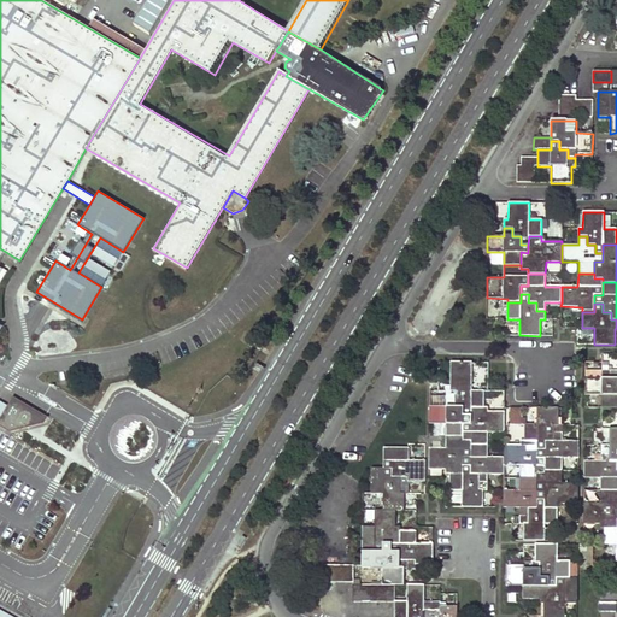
[(616,368),(616,356),(603,354),(603,368),(616,368)]
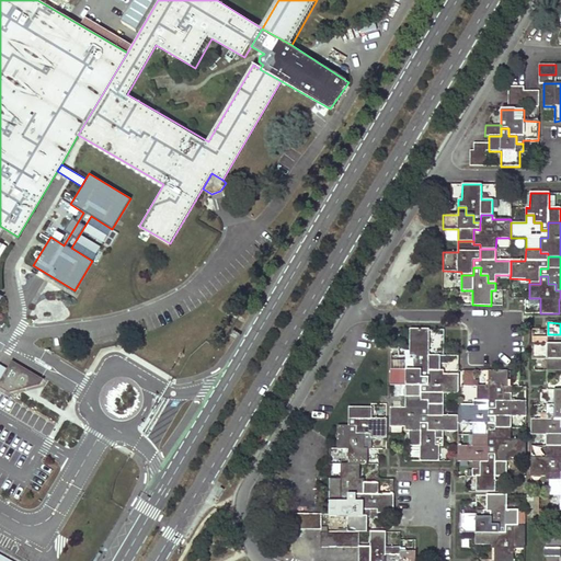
[(410,329),(410,355),(405,355),(405,361),(405,363),(413,363),(413,370),(421,370),(421,378),(428,378),(428,370),(439,370),(439,356),(428,355),(428,330),(410,329)]
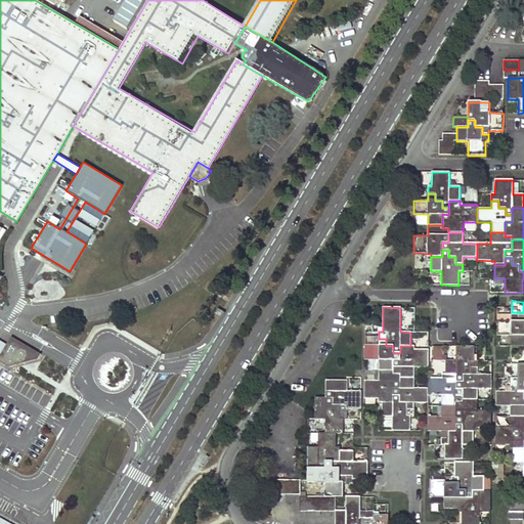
[(511,347),(523,346),(523,321),(518,321),(518,314),(511,314),(511,321),(496,321),(496,336),(511,336),(511,347)]
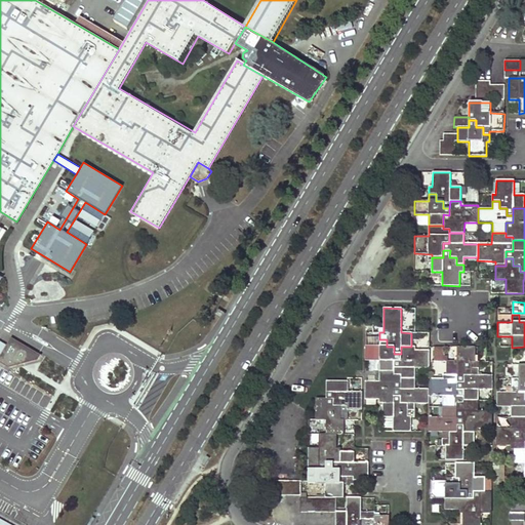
[(379,337),(365,337),(365,347),(379,347),(379,339),(379,337)]
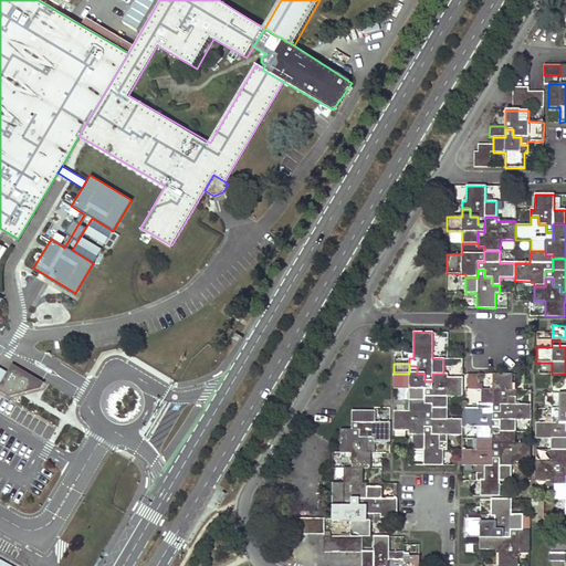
[(17,369),(12,366),(9,373),(2,384),(0,387),(0,389),(9,395),(41,387),(41,386),(42,384),(17,369)]
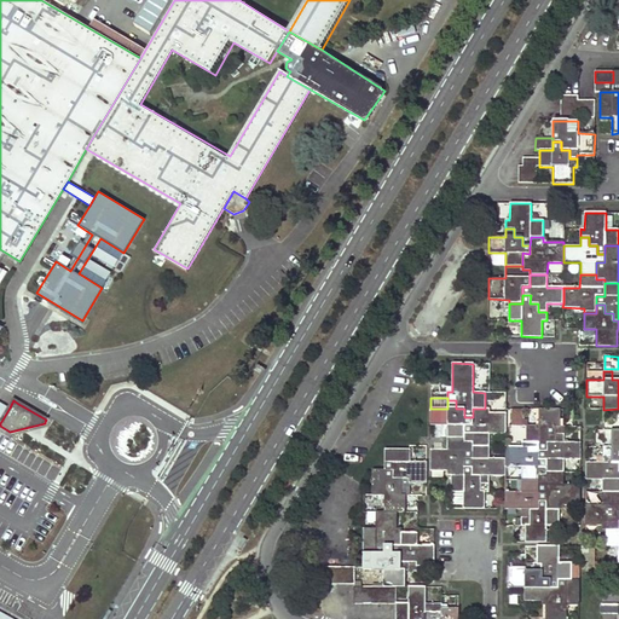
[(431,409),(431,426),(447,426),(447,438),(464,439),(464,426),(473,426),(473,417),(464,417),(464,409),(456,409),(456,400),(447,400),(447,409),(431,409)]
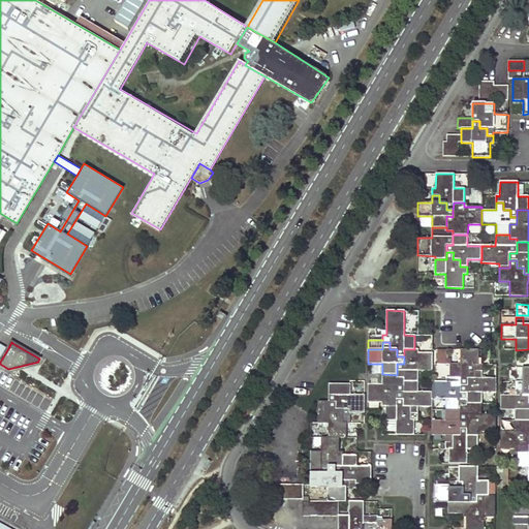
[(417,371),(432,371),(432,364),(432,353),(414,353),(414,349),(404,349),(404,356),(404,364),(397,364),(397,375),(397,378),(403,378),(403,381),(417,381),(417,371)]
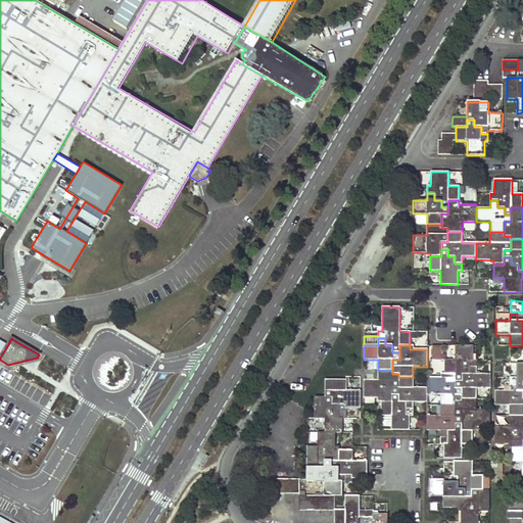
[(473,346),(456,346),(456,360),(444,360),(444,364),(444,374),(455,374),(455,381),(462,381),(462,374),(469,374),(469,367),(476,367),(476,360),(473,360),(473,346)]
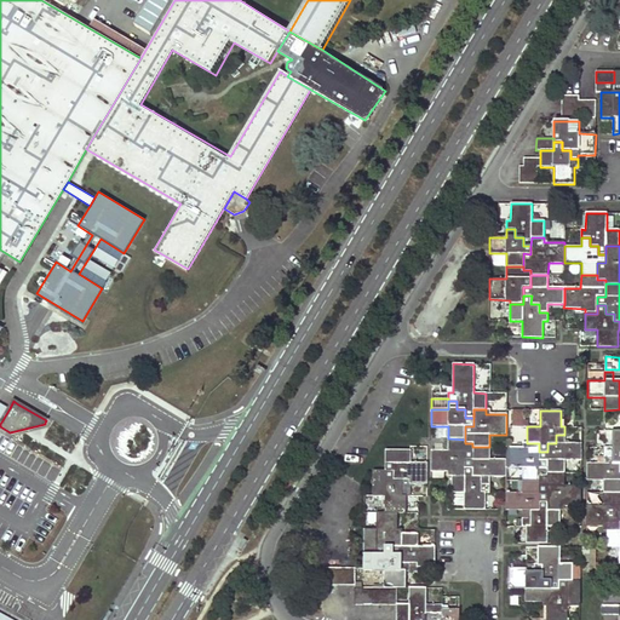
[(613,447),(604,447),(604,455),(613,455),(613,464),(619,464),(619,430),(613,431),(613,447)]
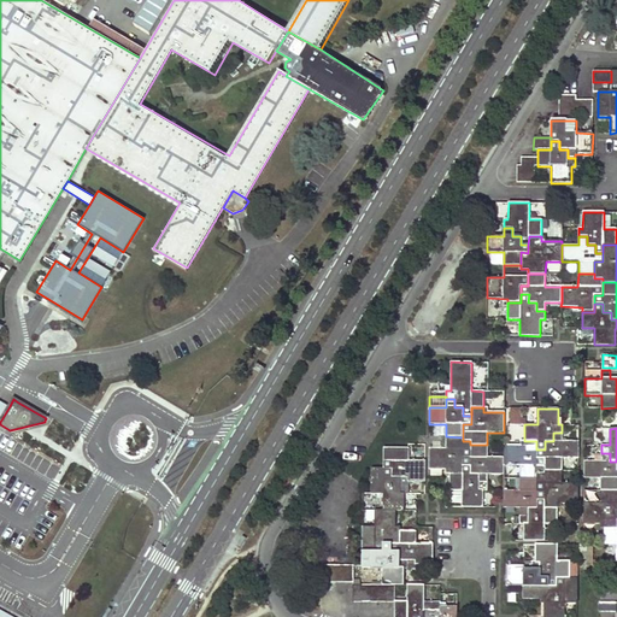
[(562,458),(579,458),(579,441),(562,441),(562,433),(553,433),(553,441),(545,441),(545,450),(536,450),(536,458),(545,458),(545,470),(562,470),(562,458)]
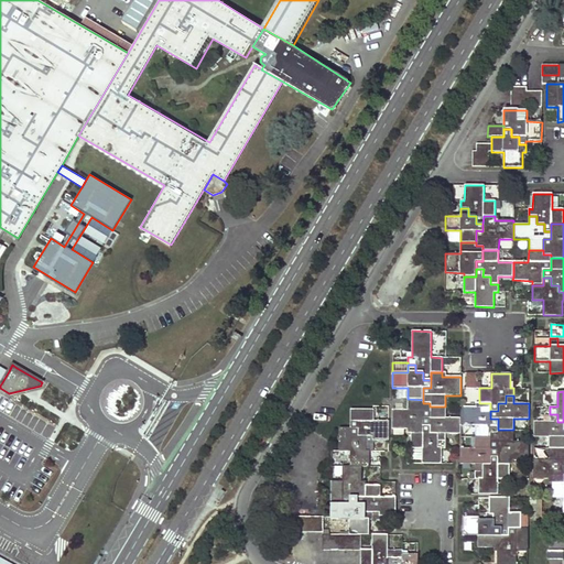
[(392,410),(392,430),(411,430),(411,433),(422,433),(423,425),(423,418),(430,418),(430,407),(430,403),(423,403),(423,400),(408,399),(408,411),(392,410)]
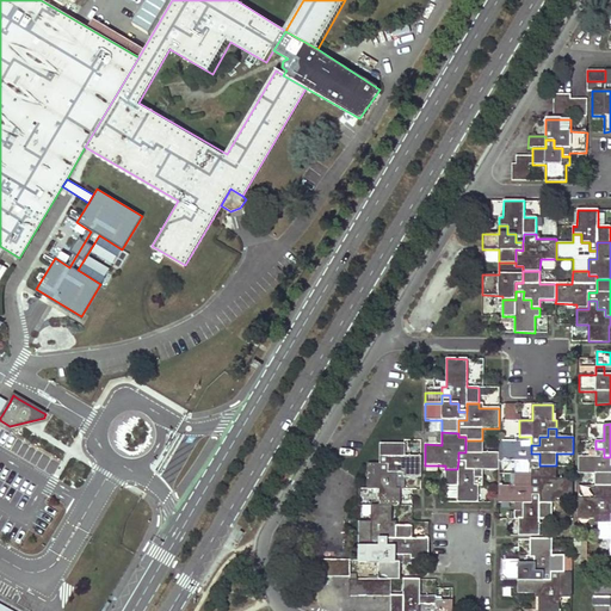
[(425,432),(425,444),(442,445),(442,432),(425,432)]
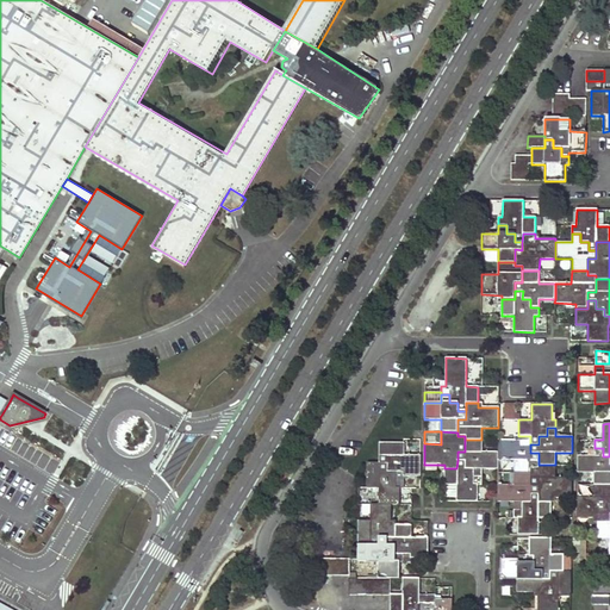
[(498,453),(498,461),(515,461),(514,473),(530,473),(530,470),(539,470),(539,465),(539,453),(530,453),(530,444),(530,436),(518,436),(515,436),(515,440),(498,440),(498,453)]
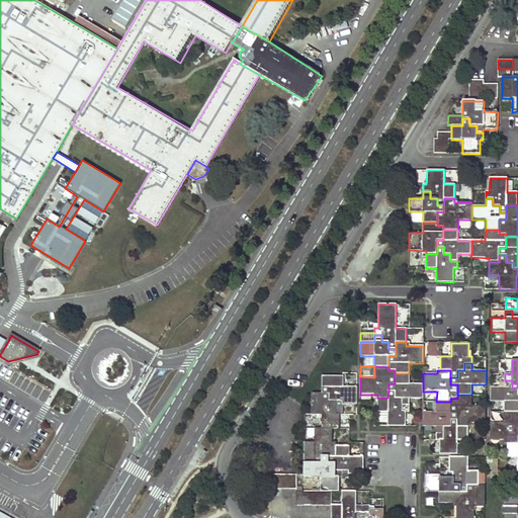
[(409,398),(423,398),(423,392),(423,384),(409,383),(409,373),(395,373),(395,383),(389,383),(389,391),(395,391),(395,398),(402,398),(402,405),(409,405),(409,398)]
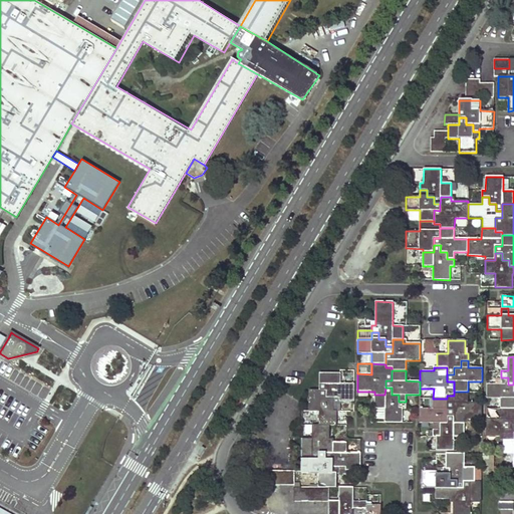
[(340,373),(320,373),(319,391),(326,391),(326,398),(333,398),(333,405),(340,405),(340,402),(354,402),(353,384),(340,383),(340,373)]
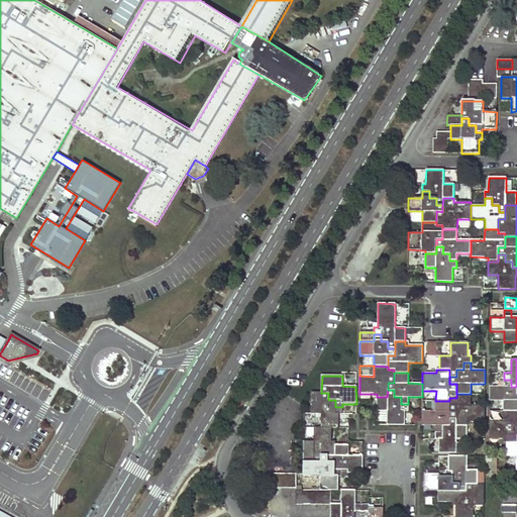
[(504,387),(490,387),(490,401),(503,401),(503,411),(516,410),(516,387),(511,387),(511,380),(504,380),(504,387)]
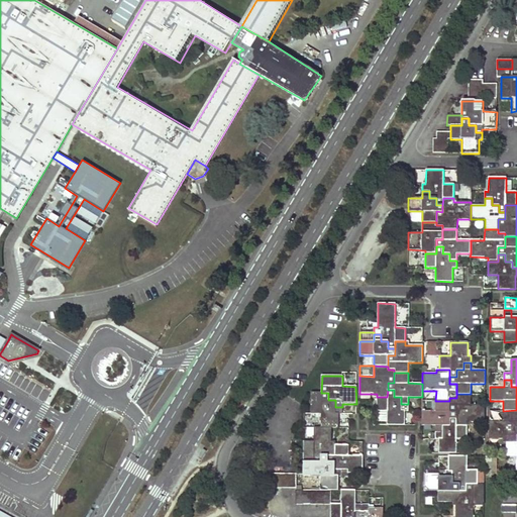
[(387,411),(387,425),(404,425),(405,411),(408,411),(408,404),(401,404),(401,397),(394,397),(394,390),(388,390),(387,397),(377,397),(377,411),(387,411)]
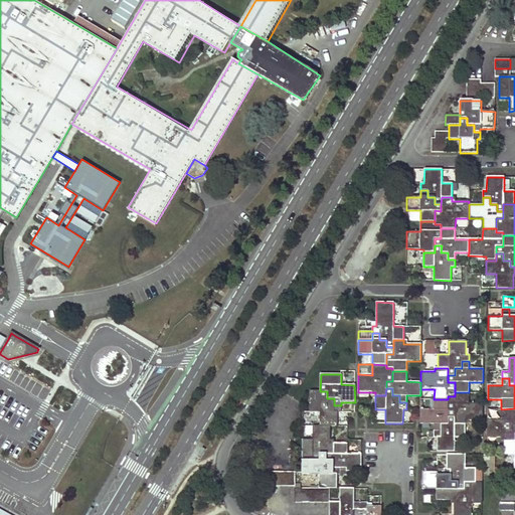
[(320,411),(320,425),(330,425),(337,425),(337,412),(341,412),(341,405),(334,405),(334,398),(327,398),(327,391),(320,391),(310,391),(309,411),(320,411)]
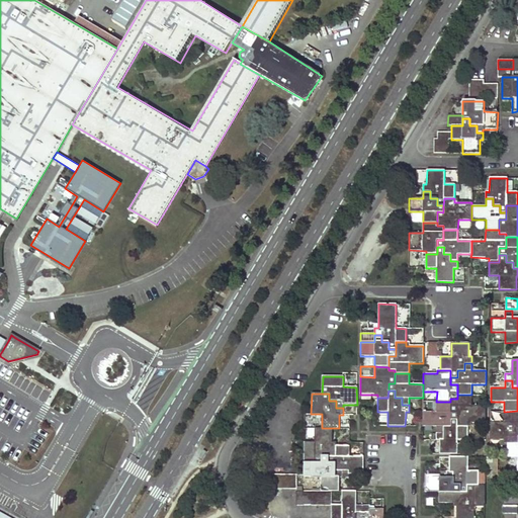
[(457,419),(457,426),(467,427),(467,423),(486,423),(486,406),(471,406),(471,395),(457,395),(457,399),(450,399),(450,402),(450,413),(457,413),(457,419)]
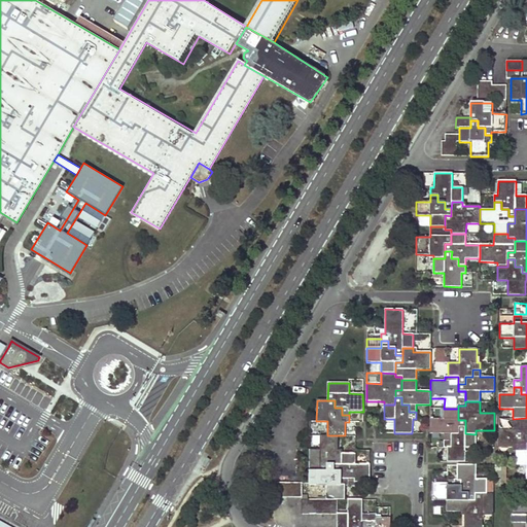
[(430,419),(430,433),(444,433),(444,441),(451,441),(451,433),(458,433),(458,426),(465,426),(465,420),(458,420),(458,409),(444,409),(444,419),(430,419)]
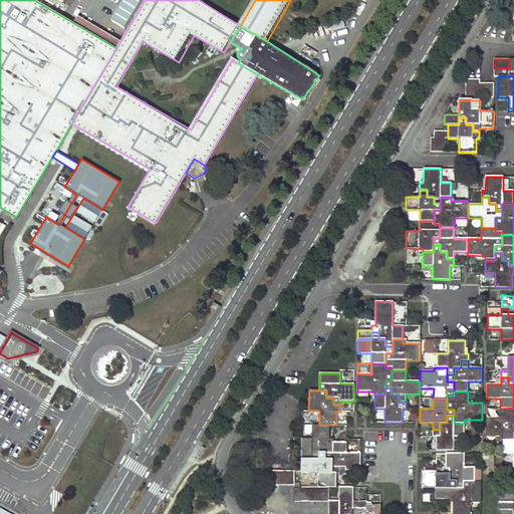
[(487,420),(486,436),(504,437),(504,440),(513,440),(513,433),(513,426),(513,408),(500,409),(500,420),(487,420)]
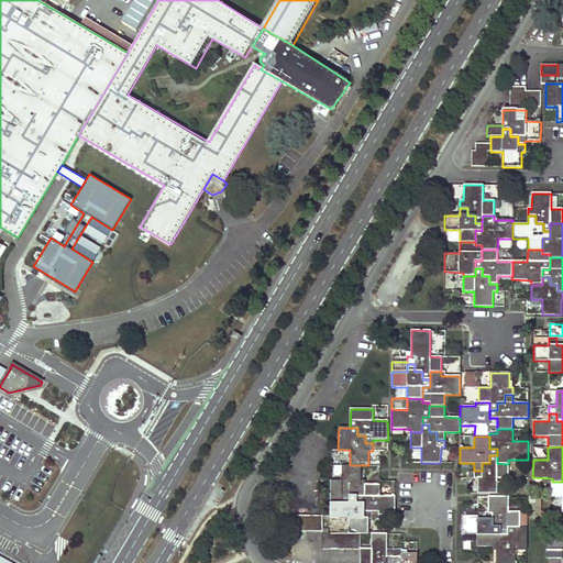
[(477,494),(497,494),(497,478),(508,478),(508,464),(497,463),(497,455),(489,455),(489,463),(482,463),(482,471),(474,471),(474,478),(477,478),(477,494)]
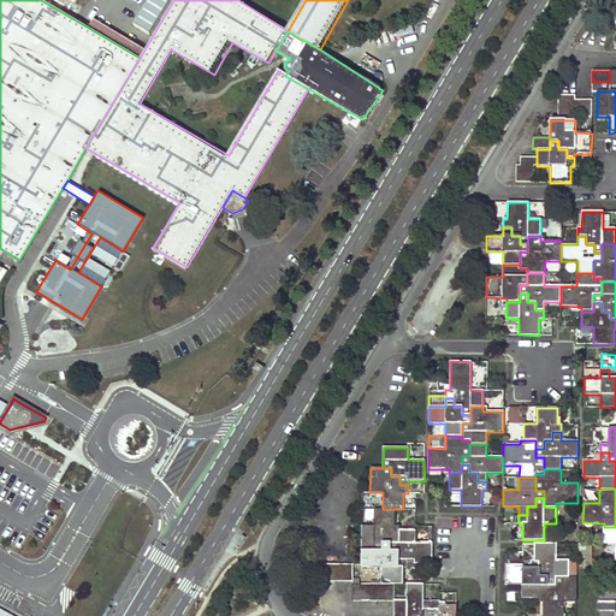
[(361,526),(361,551),(369,551),(381,551),(381,543),(390,543),(398,543),(398,531),(395,531),(395,509),(383,509),(374,509),(374,526),(361,526)]
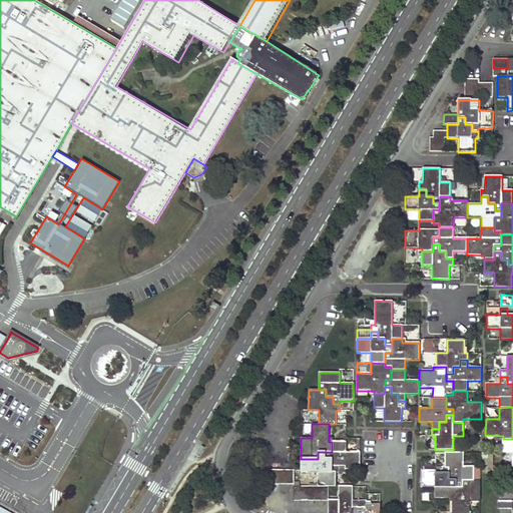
[(512,467),(512,466),(512,432),(512,439),(503,439),(503,453),(512,453),(512,467)]
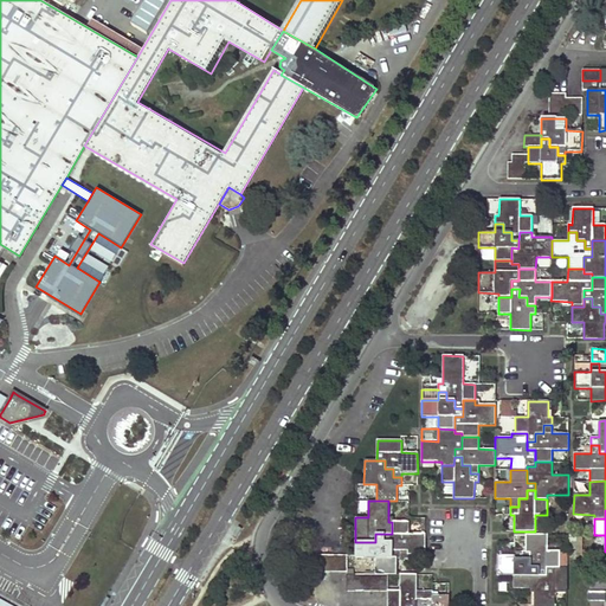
[(408,554),(425,555),(425,535),(408,534),(408,522),(392,522),(392,534),(384,534),(384,542),(392,542),(392,550),(400,550),(400,559),(408,559),(408,554)]
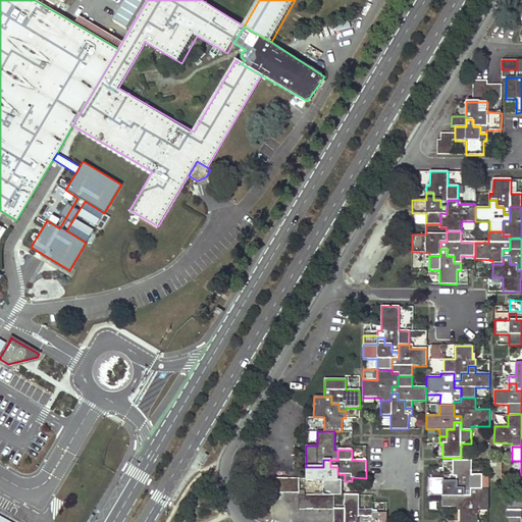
[(464,488),(464,497),(470,497),(470,488),(481,489),(481,476),(471,475),(471,461),(454,461),(453,475),(450,475),(450,482),(457,482),(457,488),(464,488)]
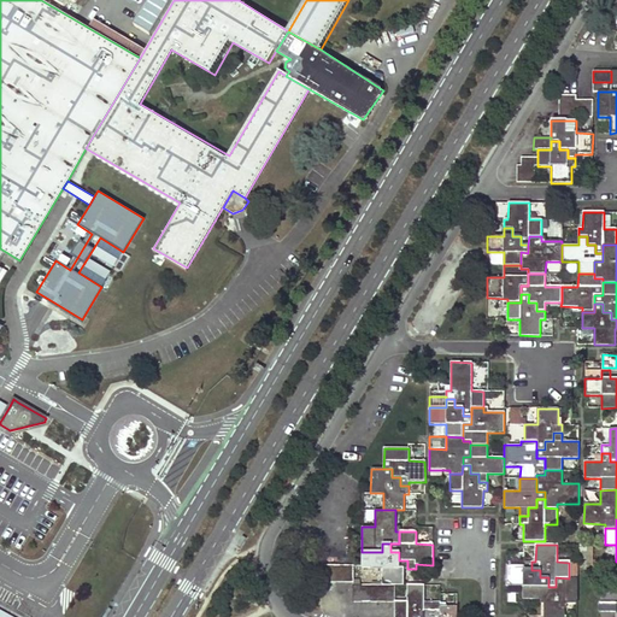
[(523,586),(523,598),(540,599),(540,587),(548,587),(548,577),(540,577),(540,570),(532,570),(532,562),(523,562),(523,565),(506,565),(506,586),(523,586)]
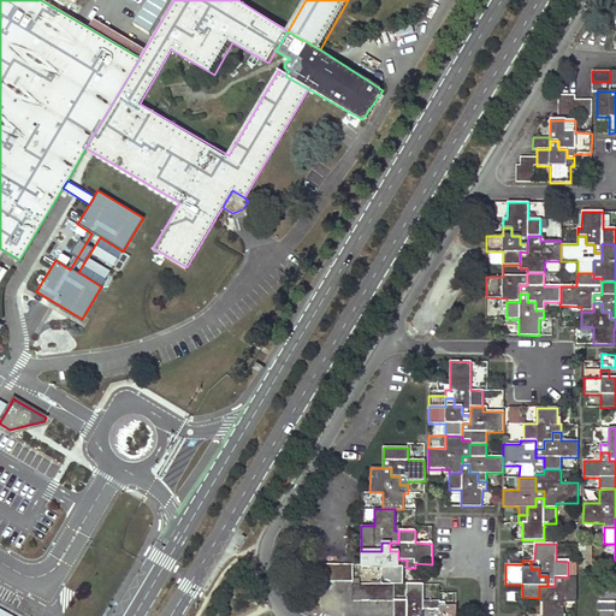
[(544,598),(543,615),(563,615),(564,602),(576,602),(576,578),(568,578),(555,576),(555,586),(548,586),(539,586),(539,598),(544,598)]
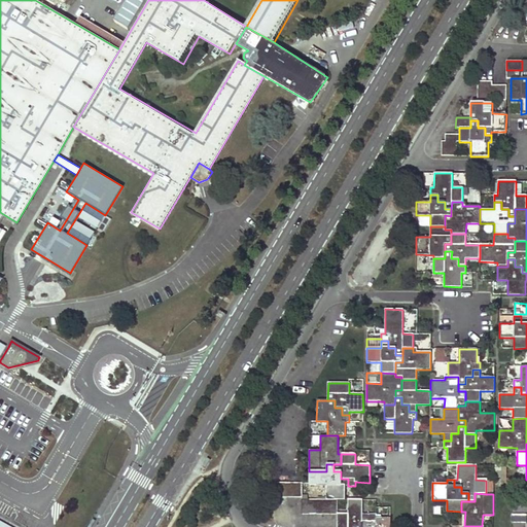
[(337,526),(361,526),(362,521),(369,521),(369,514),(362,514),(362,499),(348,499),(348,514),(338,514),(338,515),(337,515),(337,526)]
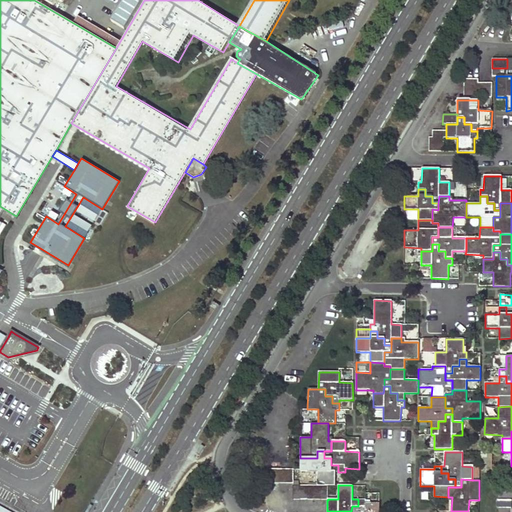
[(378,511),(379,503),(365,503),(365,500),(358,499),(358,506),(352,506),(351,511),(378,511)]
